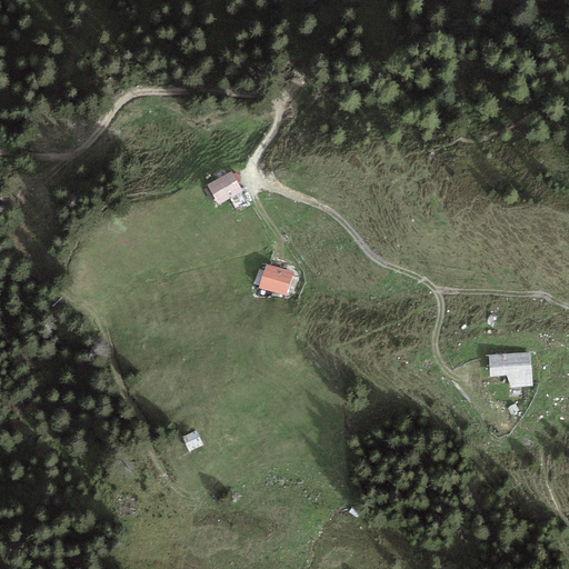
[(215,198),(219,205),(242,192),(238,183),(233,175),(232,171),(208,185),(209,187),(215,198)]
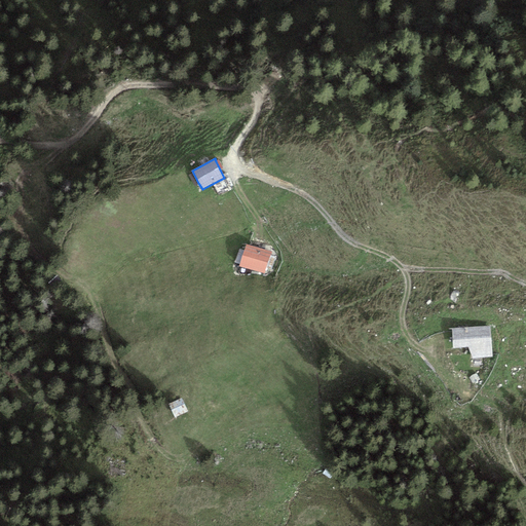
[(198,183),(193,173),(189,175),(195,186),(198,183)]
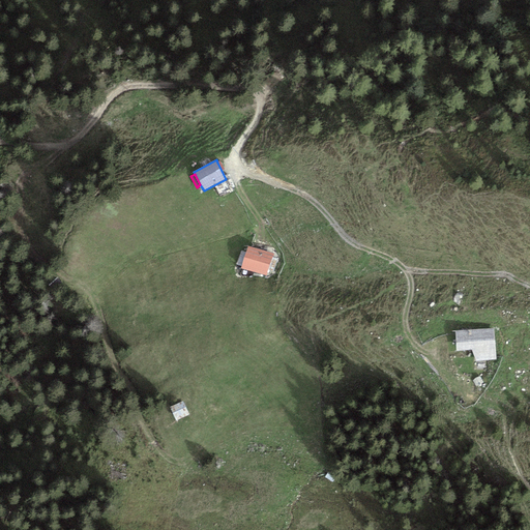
[(273,254),(247,246),(241,269),(267,276),(273,254)]
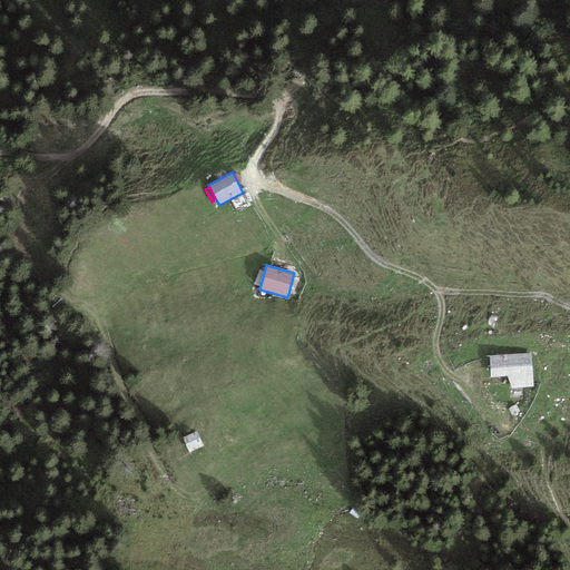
[(531,353),(490,355),(491,376),(508,376),(512,389),(533,387),(531,353)]
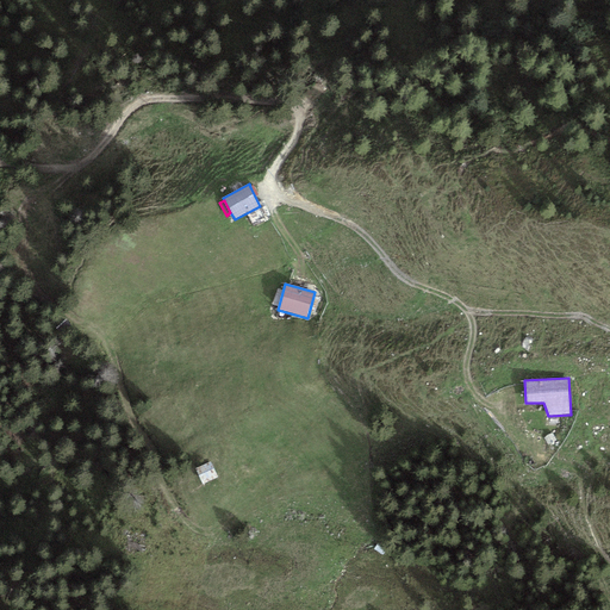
[(213,465),(199,471),(205,484),(218,478),(213,465)]
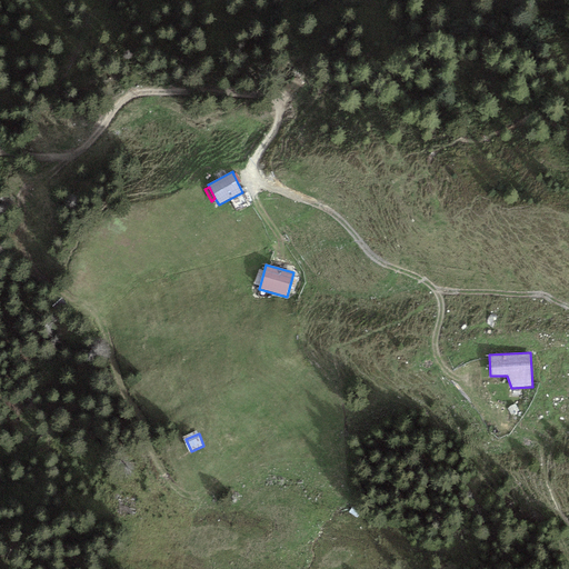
All buildings are outlined.
